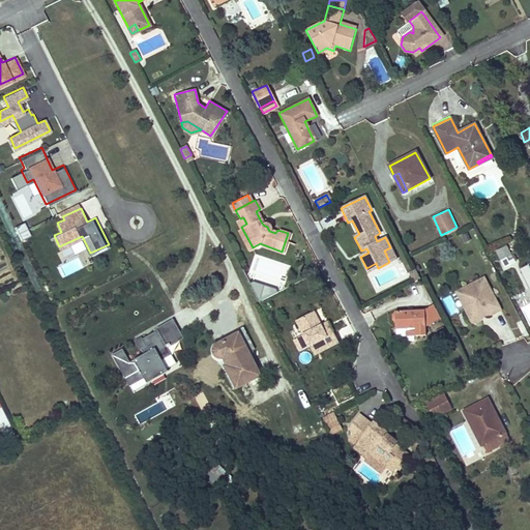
[(247,251),(253,247),(241,227),(246,224),(243,217),(240,218),(235,221),(239,228),(236,229),(247,251)]
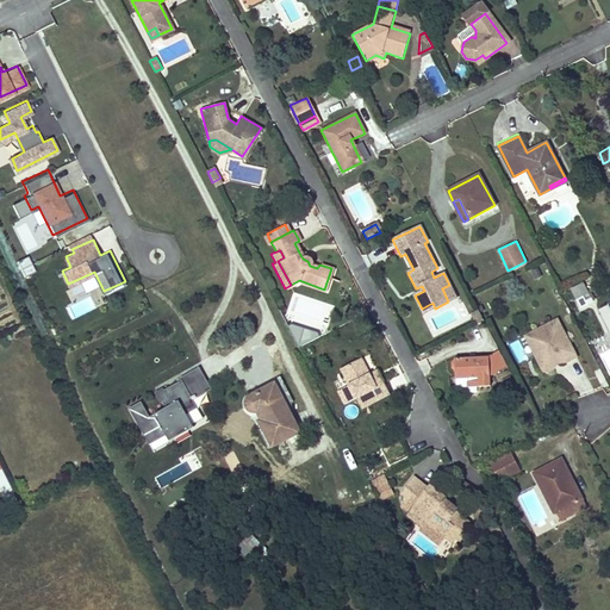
[(30,251),(19,257),(26,272),(37,266),(30,251)]
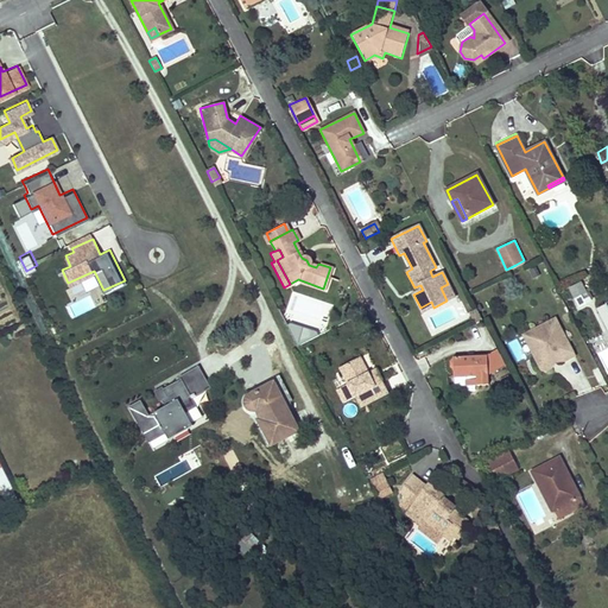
[(580,308),(586,304),(591,302),(582,283),(570,289),(580,308)]
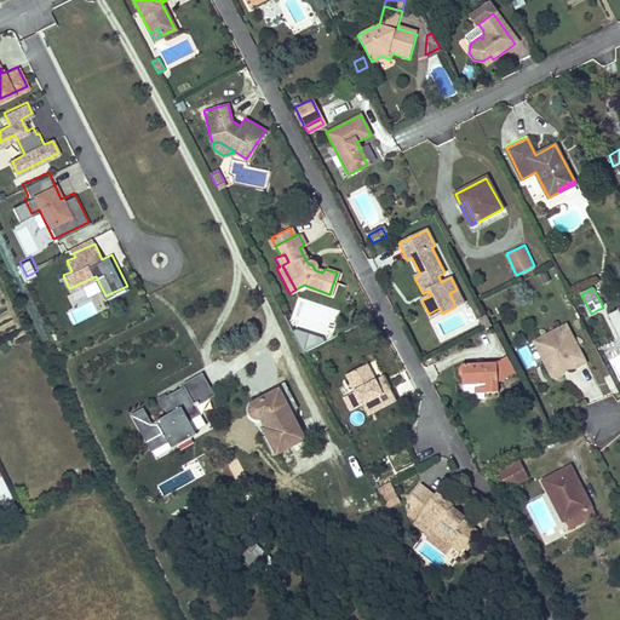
[(457,290),(449,293),(455,306),(464,303),(457,290)]
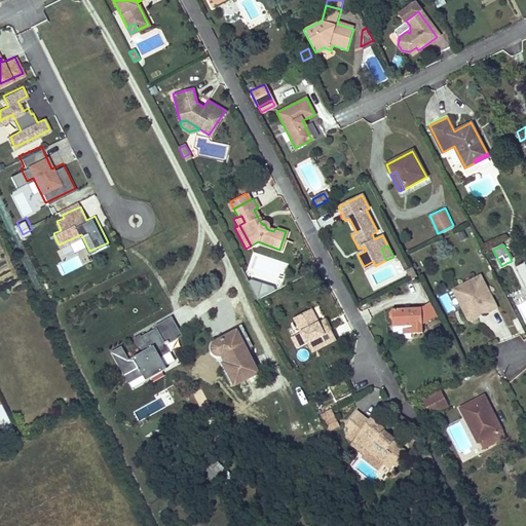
[(366,271),(375,266),(373,261),(364,266),(366,271)]
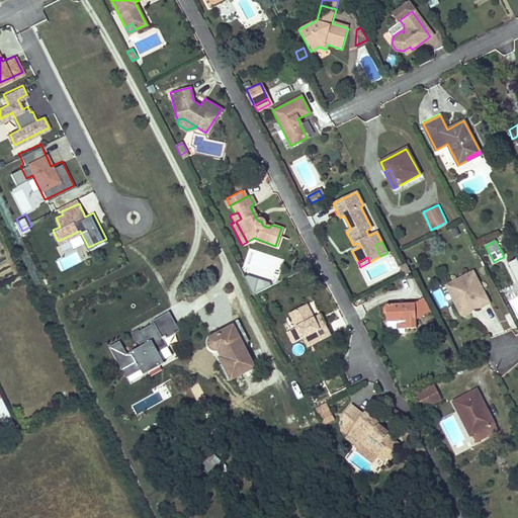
[(398,263),(403,273),(409,270),(404,260),(398,263)]
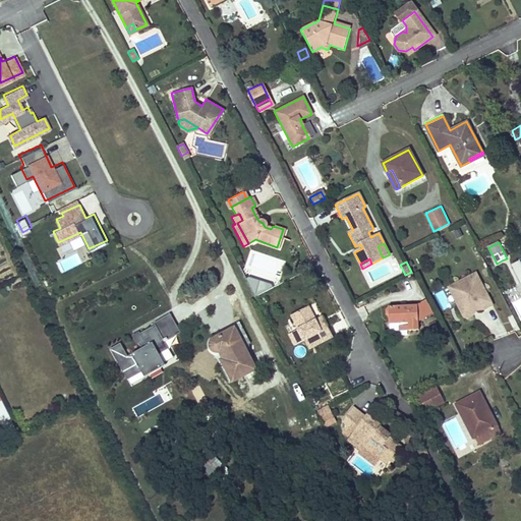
[(520,269),(518,262),(511,265),(520,283),(520,282),(520,269)]
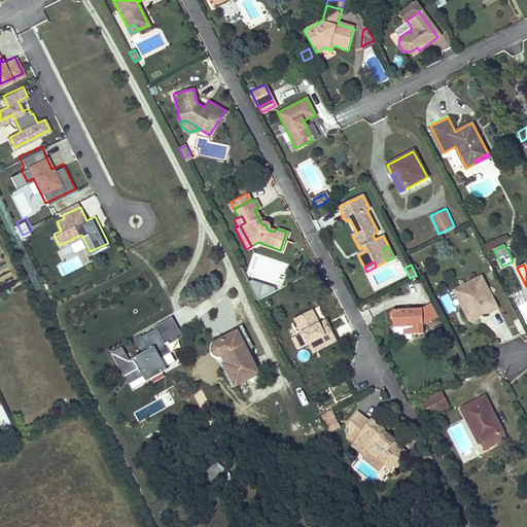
[(479,277),(460,286),(463,293),(462,293),(466,302),(463,303),(462,307),(468,320),(475,317),(475,313),(480,311),(481,314),(488,310),(489,313),(498,309),(485,282),(482,284),(479,277)]
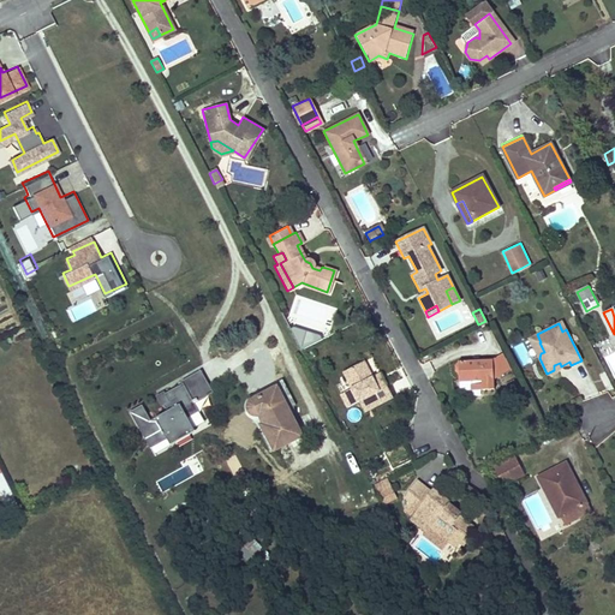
[(537,334),(529,339),(539,358),(541,353),(544,352),(539,342),(541,342),(537,334)]
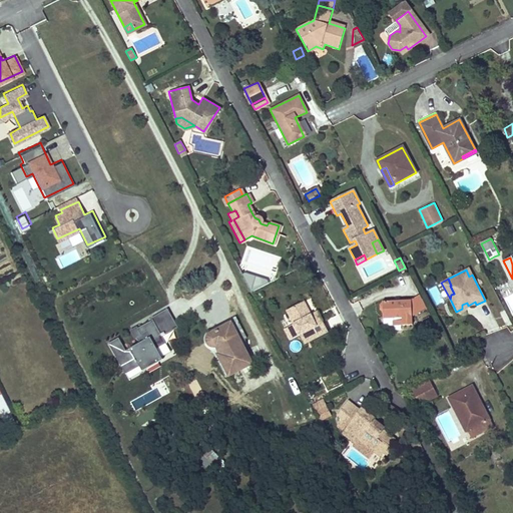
[(419,294),(409,299),(410,314),(425,307),(419,294)]
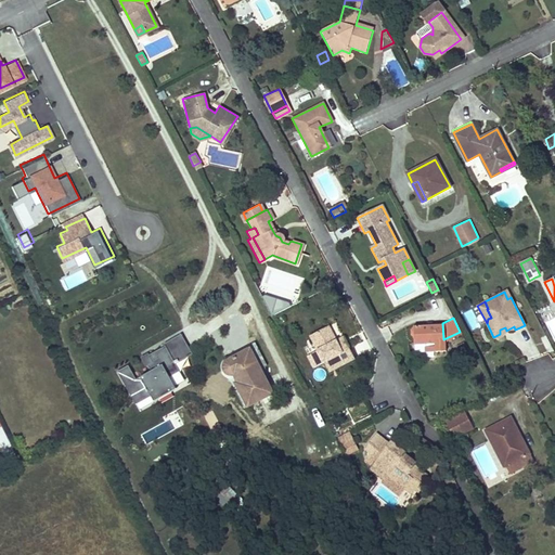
[(443,339),(442,323),(412,324),(412,326),(409,326),(407,328),(407,334),(409,337),(412,337),(412,344),(433,343),(434,351),(444,350),(443,339)]
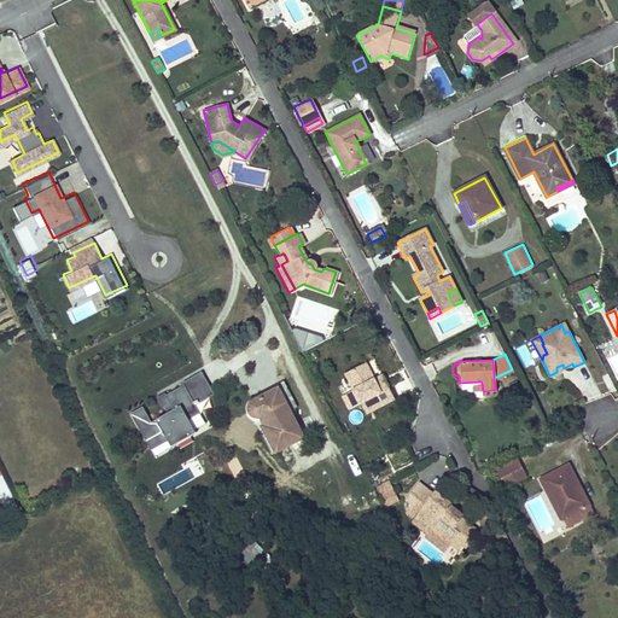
[(604,395),(616,389),(601,361),(589,367),(604,395)]
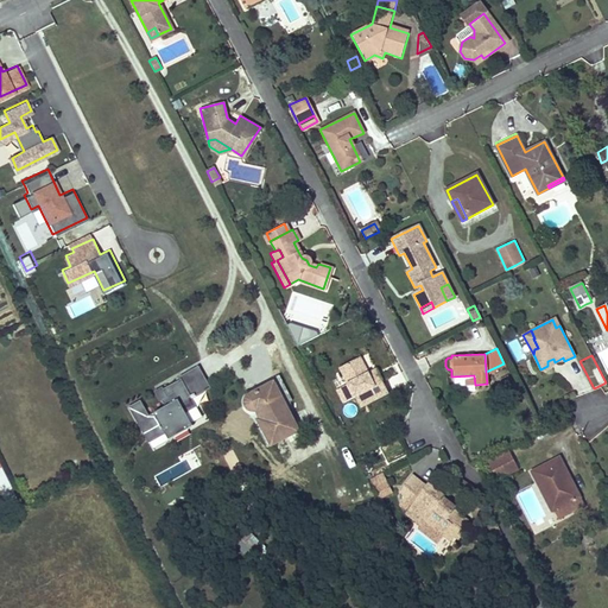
[(366,372),(358,356),(339,366),(341,373),(346,381),(336,386),(343,401),(353,396),(359,406),(386,392),(379,375),(369,380),(366,372)]
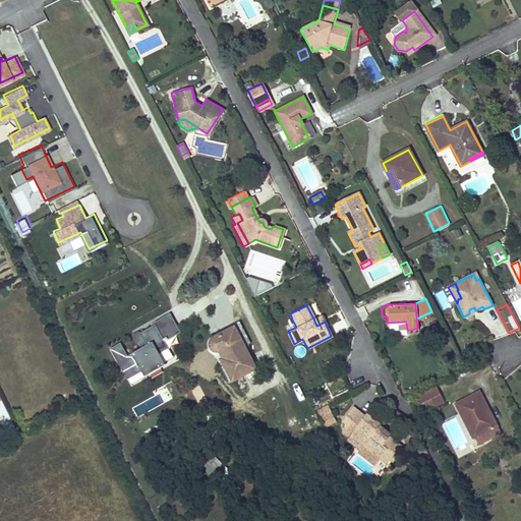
[(463,316),(465,320),(483,309),(482,306),(475,310),(474,307),(469,309),(469,313),(463,316)]
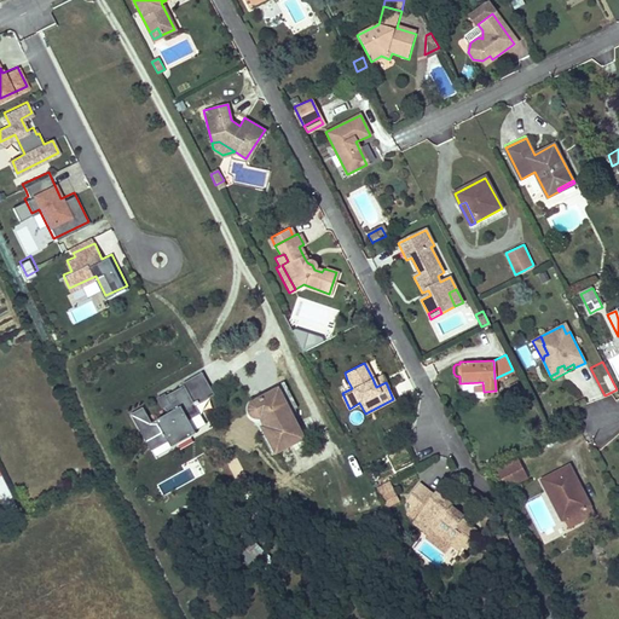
[(143,409),(132,414),(151,450),(191,427),(187,420),(201,412),(196,403),(213,393),(202,371),(183,382),(183,385),(160,398),(168,415),(151,424),(143,409)]
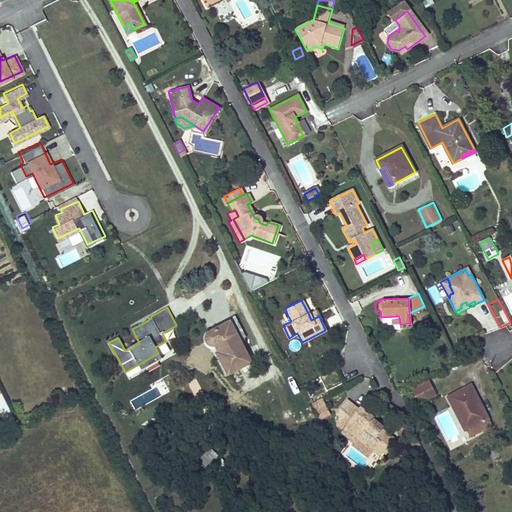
[(315,310),(308,313),(311,320),(319,316),(315,310)]
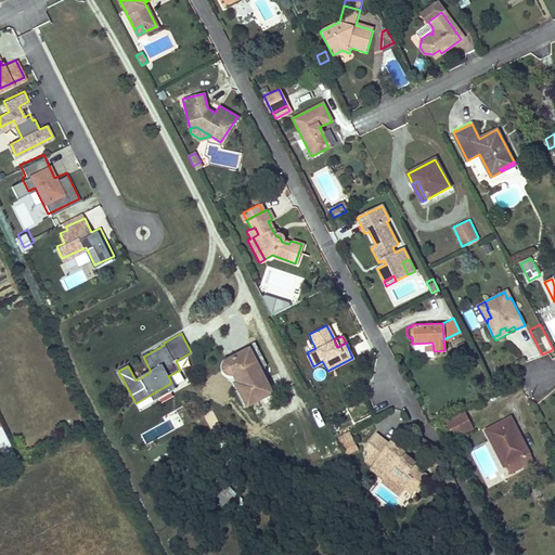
[(307,352),(315,348),(311,340),(302,345),(307,352)]
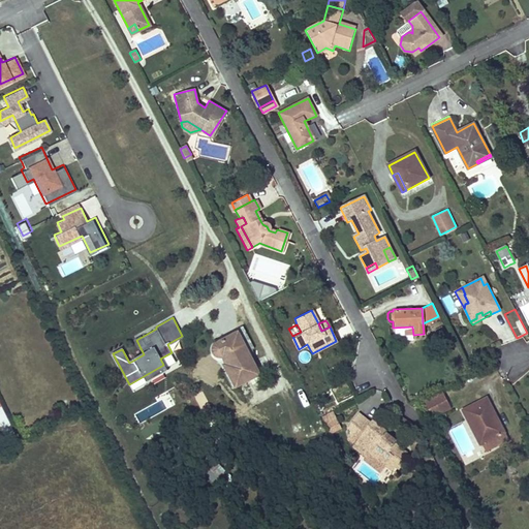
[(412,327),(393,328),(394,336),(413,335),(412,327)]
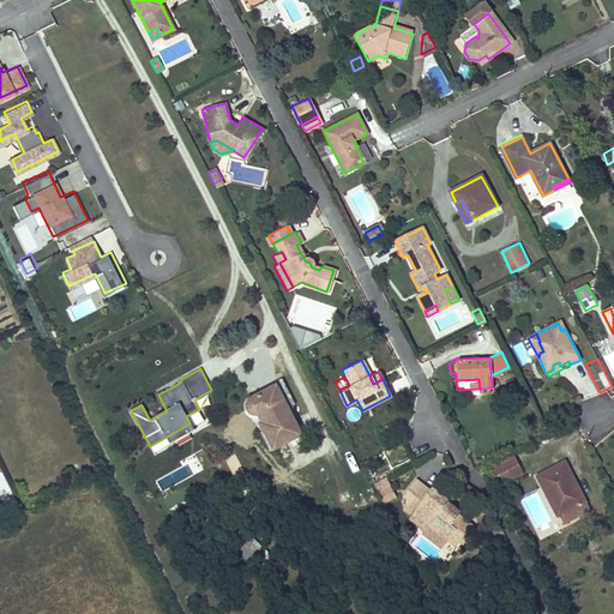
[(252,414),(254,414),(258,414),(263,423),(260,425),(274,449),(301,434),(275,386),(250,399),(247,402),(246,404),(246,408),(247,410),(250,413),(252,414)]
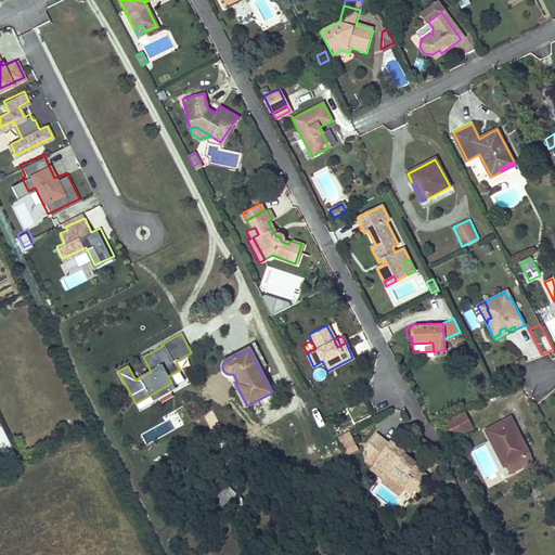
[(452,439),(462,434),(473,428),(464,412),(443,422),(452,439)]
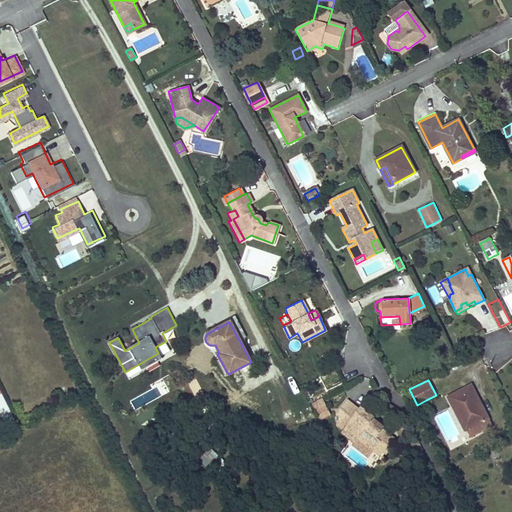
[(448,397),(465,431),(474,426),(479,424),(480,427),(482,431),(491,426),(470,386),(448,397)]
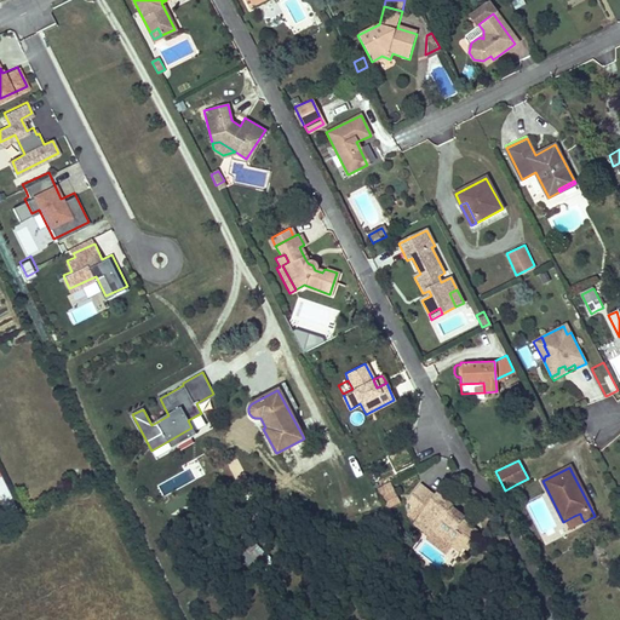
[(0,499),(11,497),(4,477),(0,478),(0,499)]
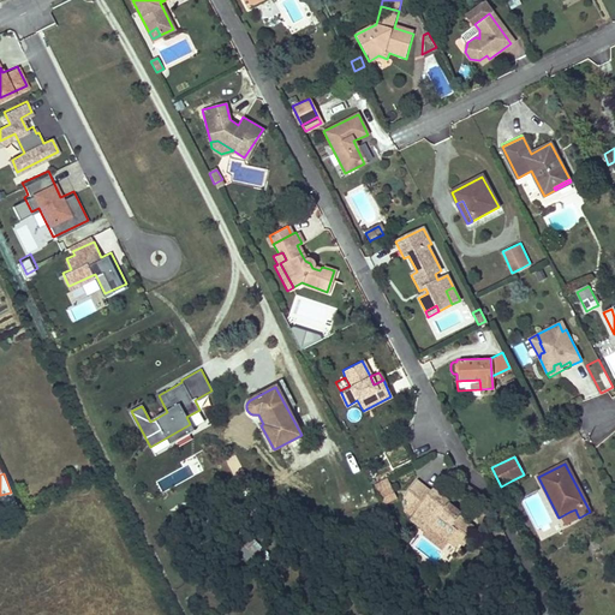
[(418,478),(416,482),(430,491),(433,489),(418,478)]
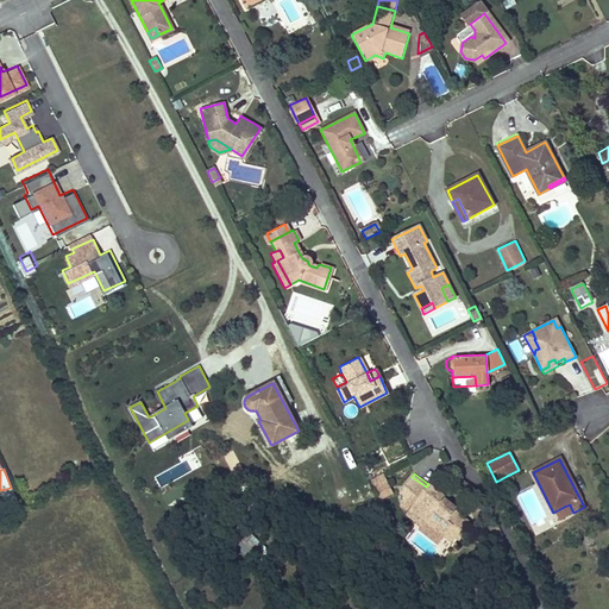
[(412,477),(400,491),(406,495),(399,503),(408,510),(406,513),(420,523),(424,520),(443,534),(447,529),(453,534),(459,527),(466,519),(459,513),(458,515),(452,510),(454,506),(443,496),(444,494),(428,484),(426,487),(412,477)]
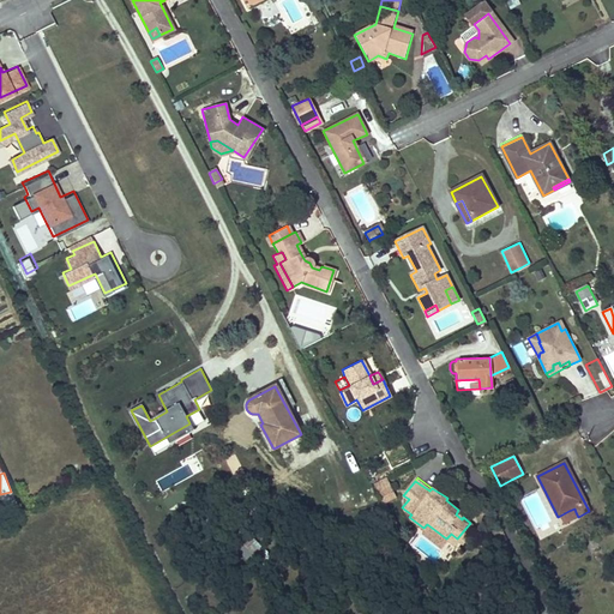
[(390,486),(379,492),(384,501),(395,495),(390,486)]
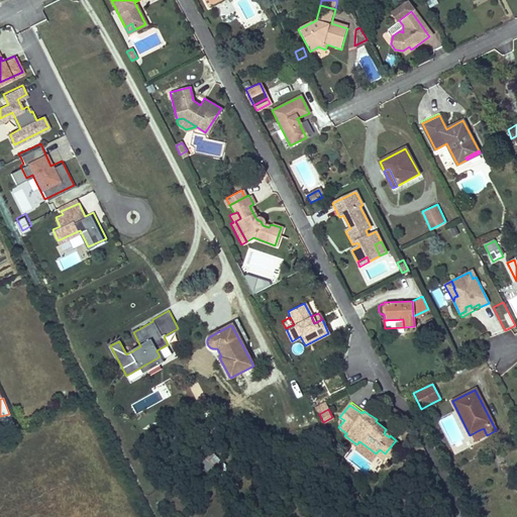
[(356,444),(354,448),(371,460),(376,453),(359,441),(356,444)]
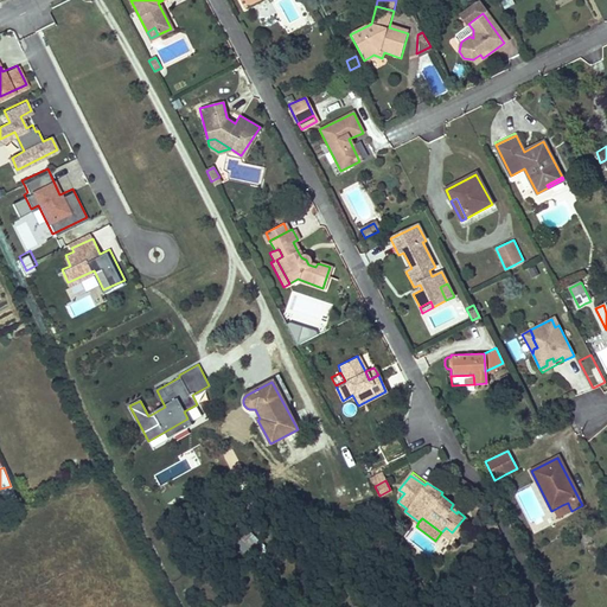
[(446,528),(441,532),(457,544),(466,531),(458,525),(452,532),(446,528)]
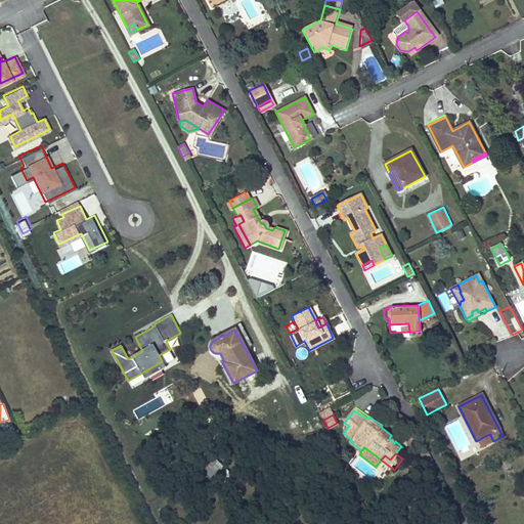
[(215,477),(221,466),(213,461),(207,473),(215,477)]
